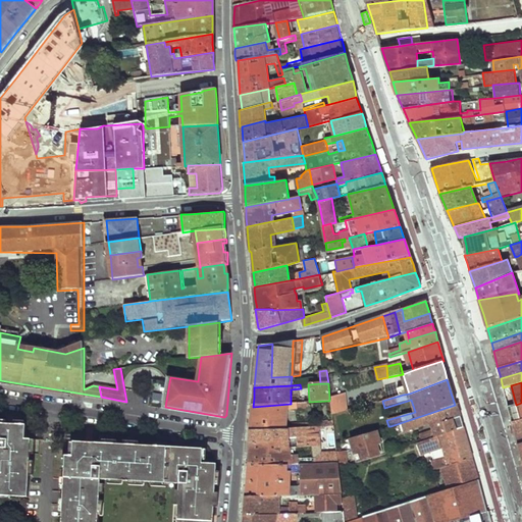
[(329,401),(331,416),(346,411),(344,394),(329,398),(329,401)]
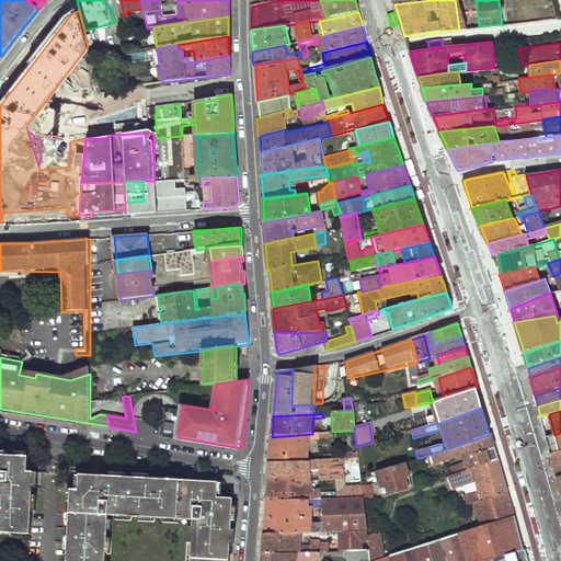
[(320,435),(331,435),(331,432),(312,434),(272,437),(271,448),(270,459),(307,458),(309,437),(320,437),(320,435)]
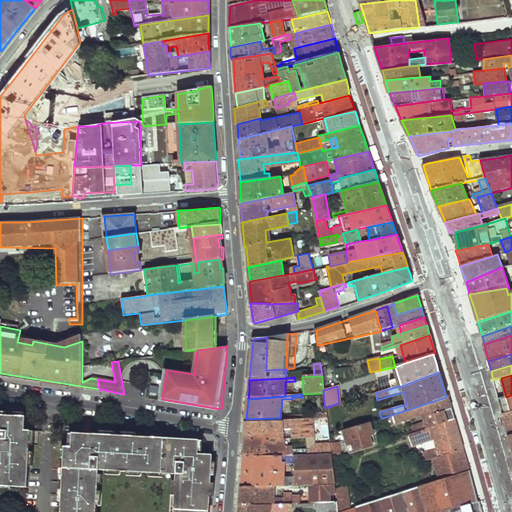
[(500,407),(502,414),(511,411),(511,395),(506,397),(498,399),(500,407)]
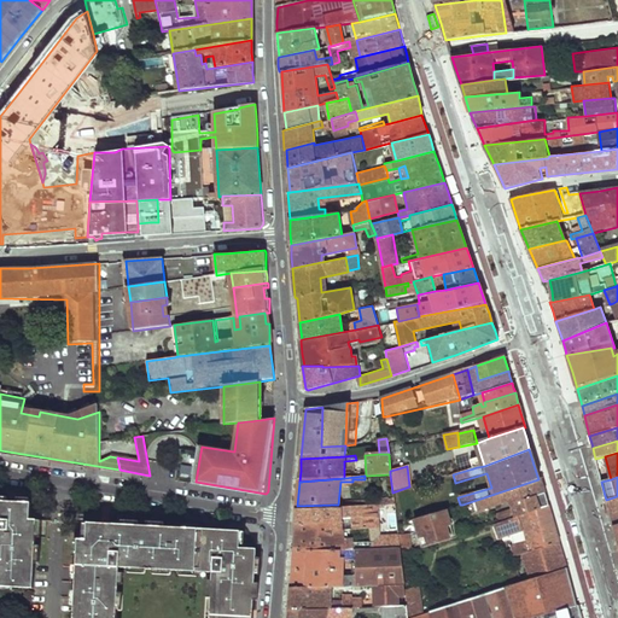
[(513,513),(497,518),(499,523),(526,514),(523,500),(543,494),(541,487),(538,479),(462,505),(466,516),(509,502),(513,513)]
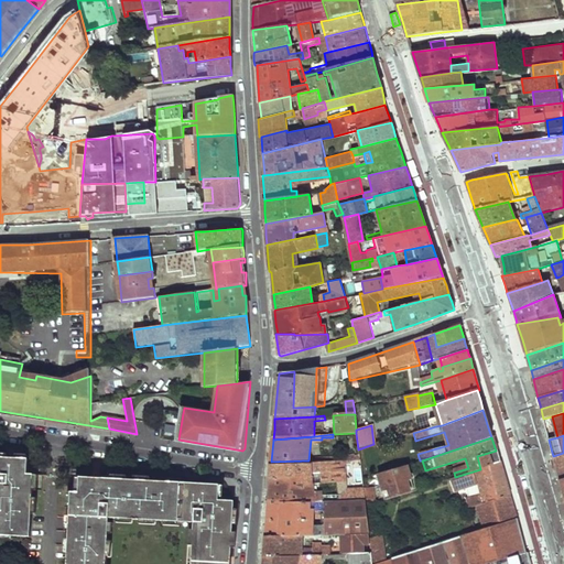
[(497,449),(496,451),(477,456),(480,469),(501,463),(499,456),(497,449)]
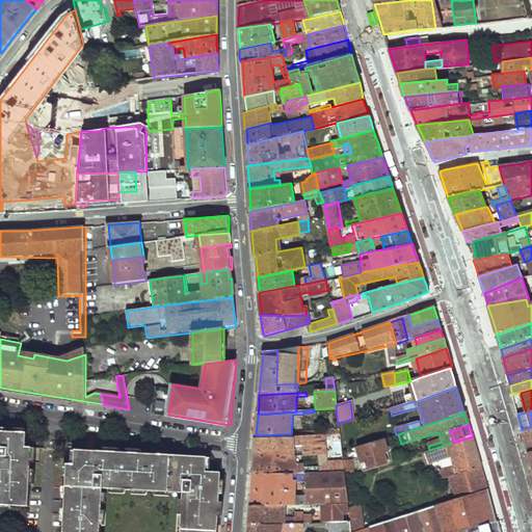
[(525,442),(528,453),(531,451),(531,427),(522,430),(525,442)]
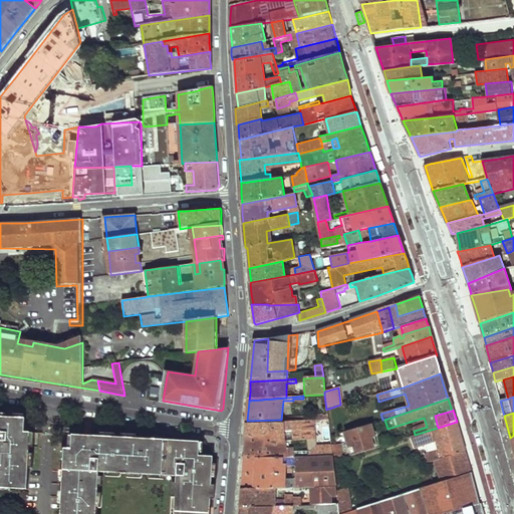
[(24,418),(0,416),(0,486),(26,488),(29,431),(23,431),(24,418)]
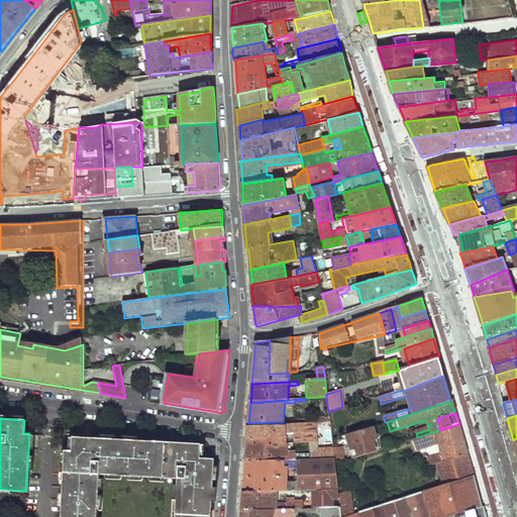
[(285,430),(293,430),(294,441),(308,440),(309,452),(310,459),(333,458),(332,452),(331,444),(317,445),(316,421),(283,422),(248,423),(247,431),(246,439),(274,438),(274,442),(286,441),(285,430)]
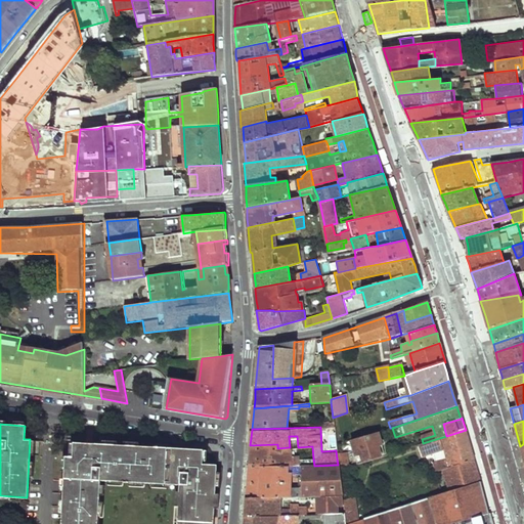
[(434,467),(431,467),(433,474),(443,471),(475,461),(470,445),(466,430),(446,436),(423,443),(419,445),(423,456),(443,449),(445,457),(433,462),(434,467)]
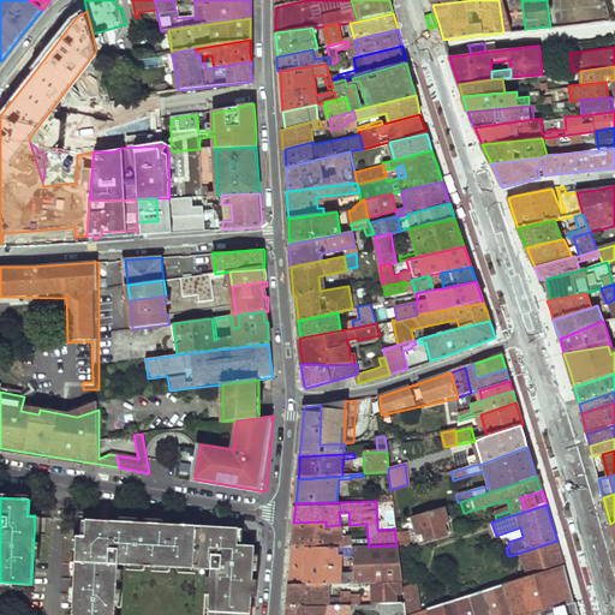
[(419,545),(447,536),(443,524),(446,523),(441,508),(412,517),(419,545)]
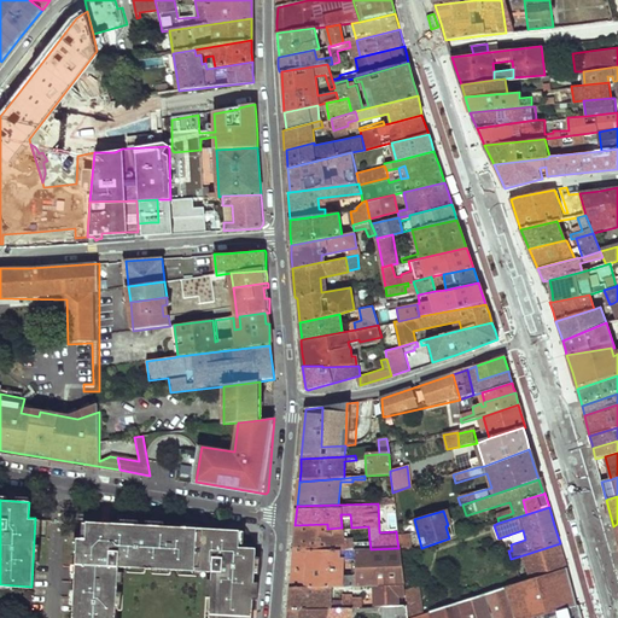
[(242,532),(87,522),(86,538),(77,538),(71,617),(114,617),(118,565),(211,571),(208,617),(252,617),(257,551),(240,549),(242,532)]
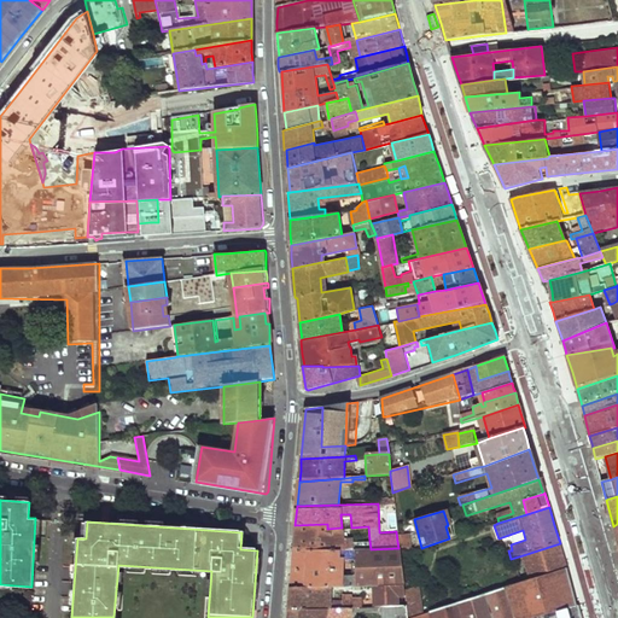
[(295,538),(293,551),(354,549),(371,549),(369,541),(343,542),(342,528),(327,529),(327,524),(295,525),(295,538)]
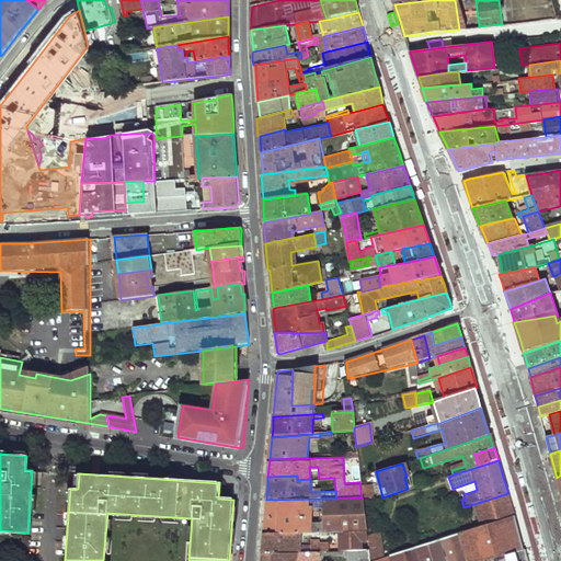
[(511,504),(508,493),(474,504),(481,527),(515,516),(511,504)]
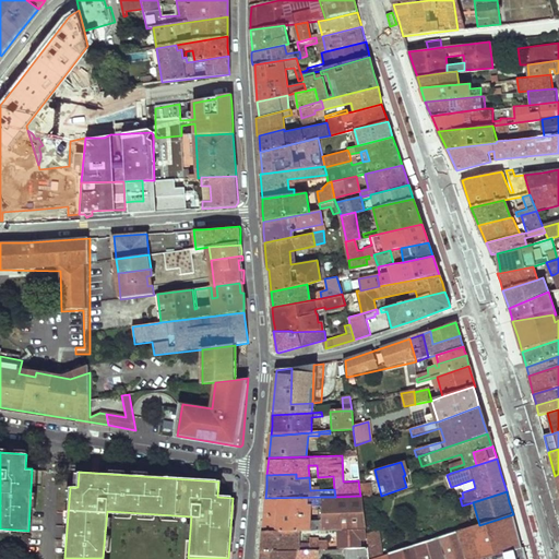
[(360,502),(360,496),(335,497),(320,497),(321,507),(321,520),(321,531),(337,531),(365,531),(364,525),(360,502)]
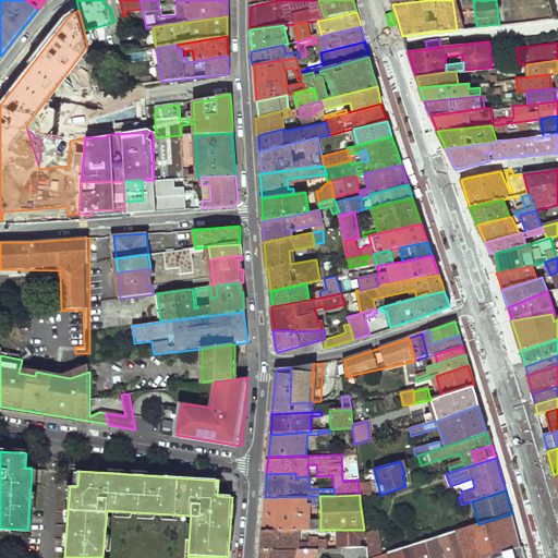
[(319,496),(265,497),(263,514),(262,532),(300,531),(320,530),(320,519),(310,519),(310,506),(320,506),(319,496)]
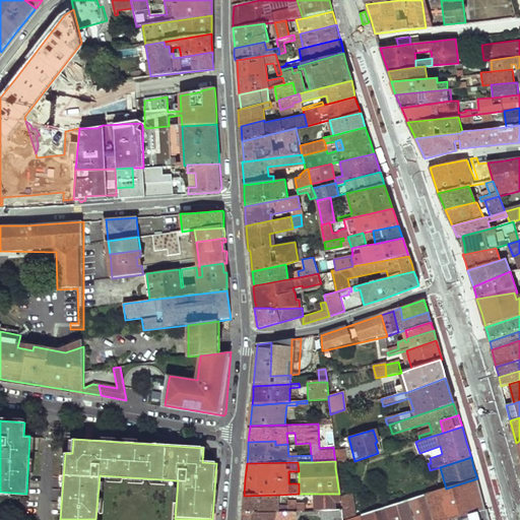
[(481,495),(477,478),(446,489),(355,517),(345,519),(449,519),(466,516),(486,510),(481,495)]
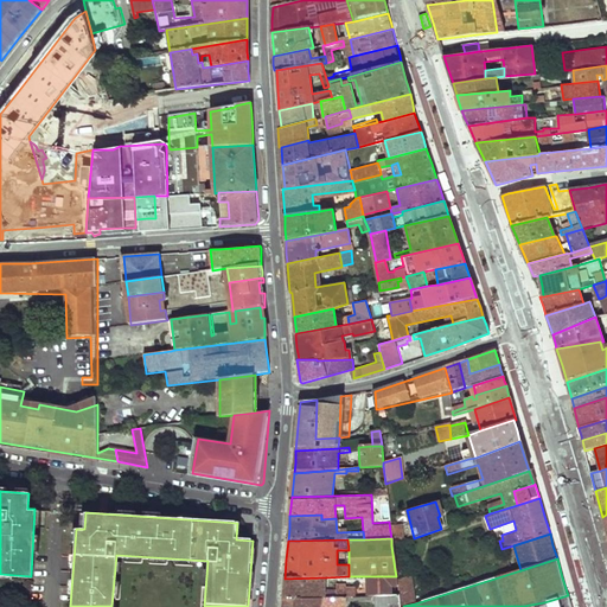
[(396,576),(396,581),(406,579),(404,569),(395,570),(396,576)]
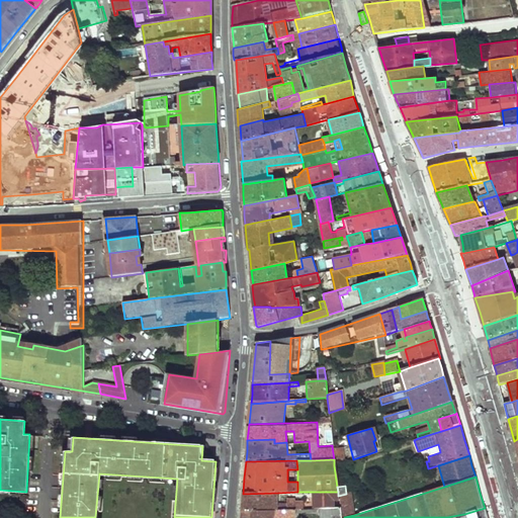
[(313,492),(313,508),(317,508),(320,508),(336,507),(336,500),(339,500),(338,496),(338,492),(313,492)]
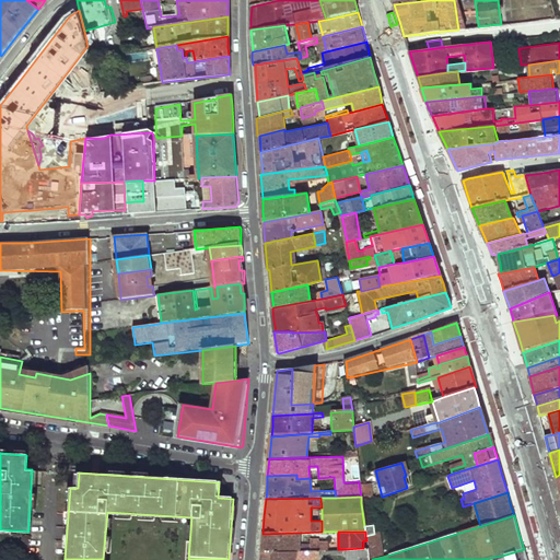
[(366,548),(368,559),(372,559),(383,557),(378,532),(374,534),(365,536),(366,540),(366,548)]
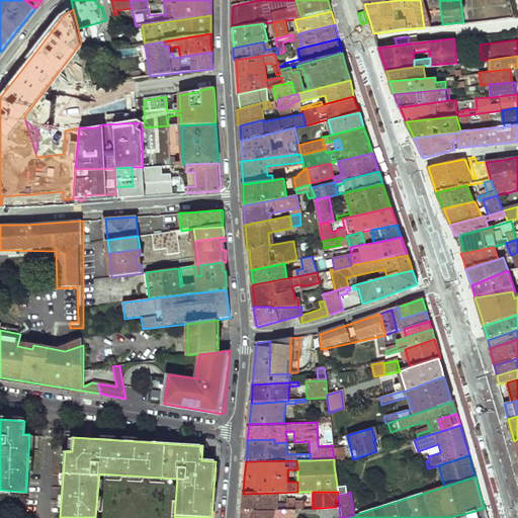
[(283,504),(279,504),(278,493),(243,494),(242,503),(241,512),(272,510),(305,509),(304,501),(296,502),(296,498),(288,498),(288,505),(283,505),(283,504)]
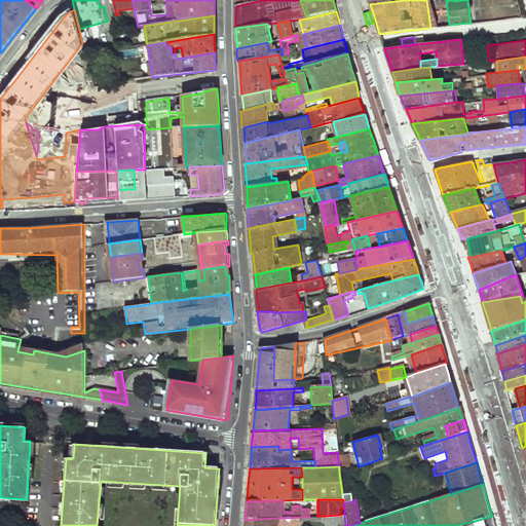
[(345,525),(344,515),(341,515),(325,516),(325,525),(345,525)]
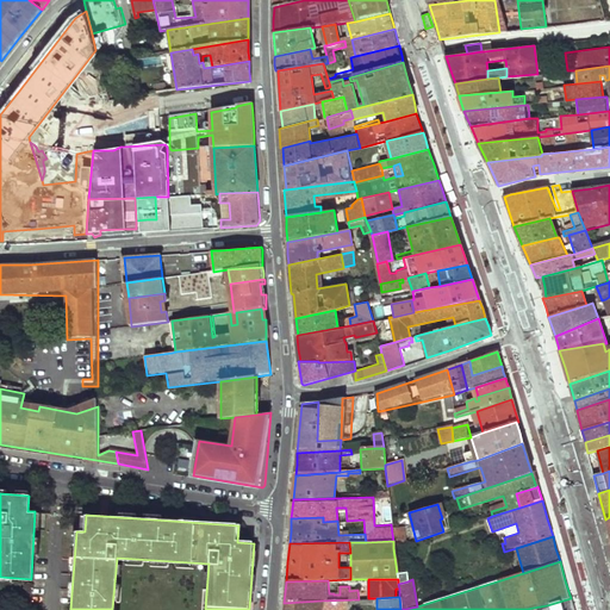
[(346,609),(347,603),(373,602),(373,598),(368,598),(359,599),(321,601),(321,609),(346,609)]
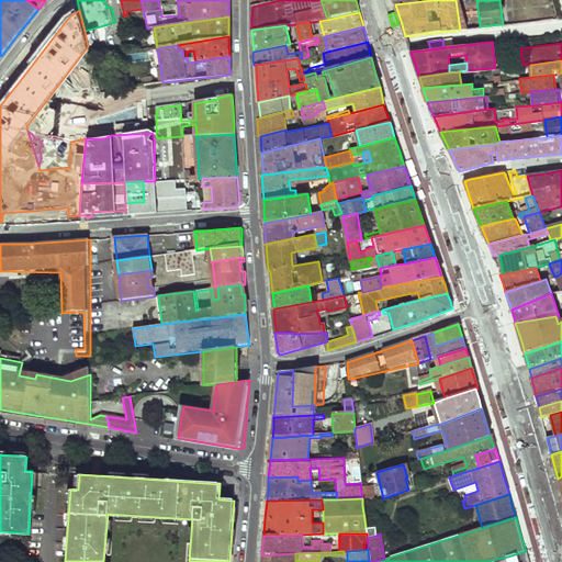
[(528,561),(526,551),(504,558),(504,561),(528,561)]
